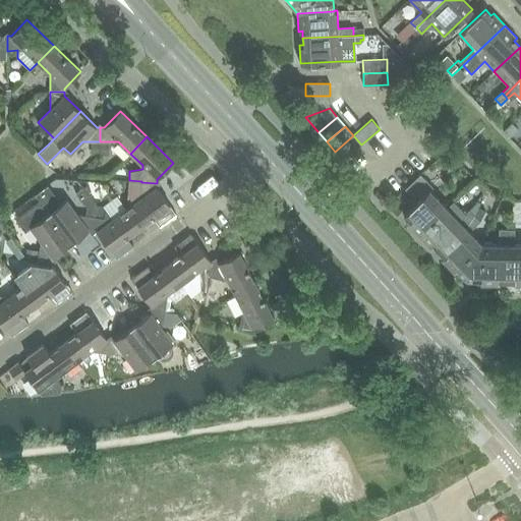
[(91,155),(100,156),(100,142),(91,141),(91,155)]
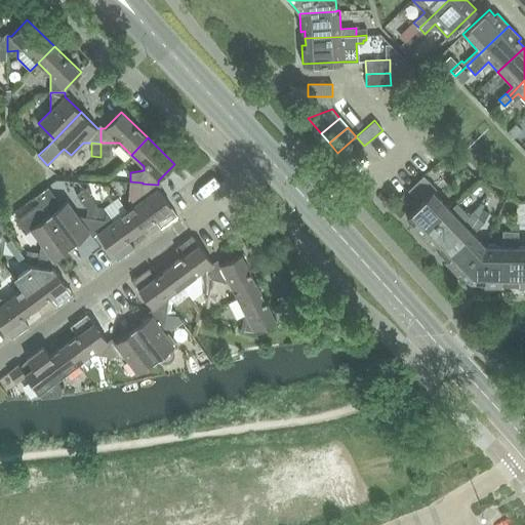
[(101,157),(110,156),(110,144),(101,144),(101,157)]
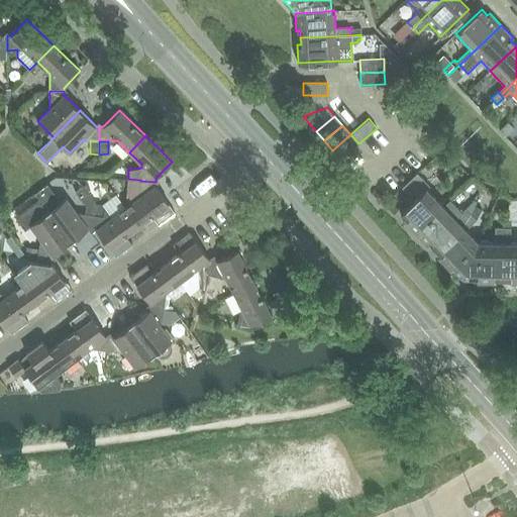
[(413,199),(426,187),(429,185),(417,173),(402,187),(413,199)]
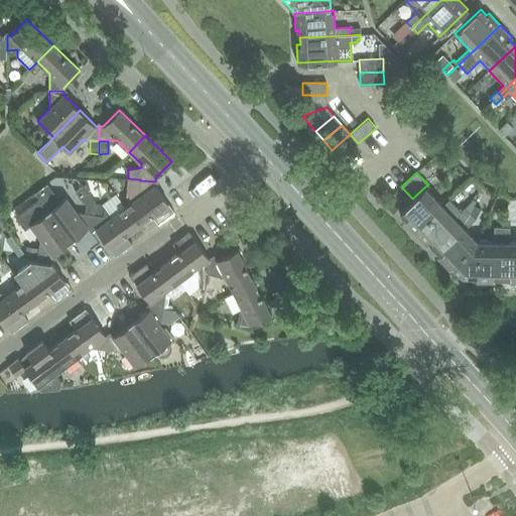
[(139,226),(152,216),(158,224),(174,212),(155,184),(155,181),(140,180),(132,179),(131,192),(139,192),(139,197),(125,208),(139,226)]
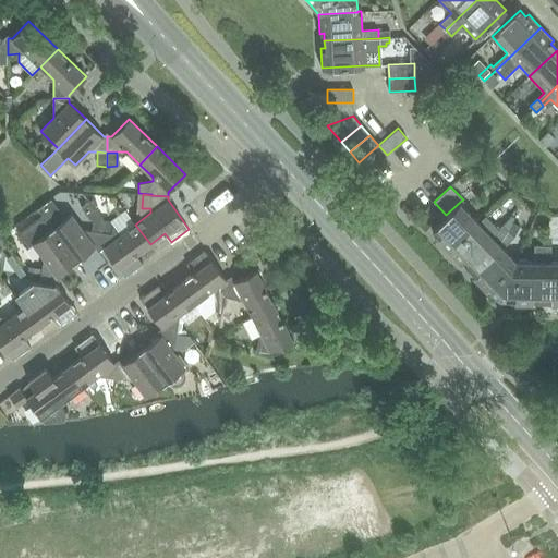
[(435,238),(448,252),(478,222),(460,202),(446,215),(432,229),(438,234),(435,238)]
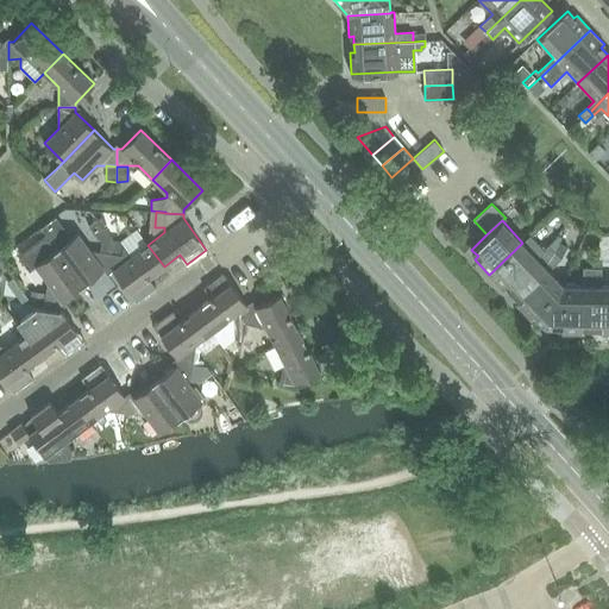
[(77,233),(57,249),(83,284),(105,269),(108,270),(111,253),(112,240),(102,238),(100,252),(90,250),(77,233)]
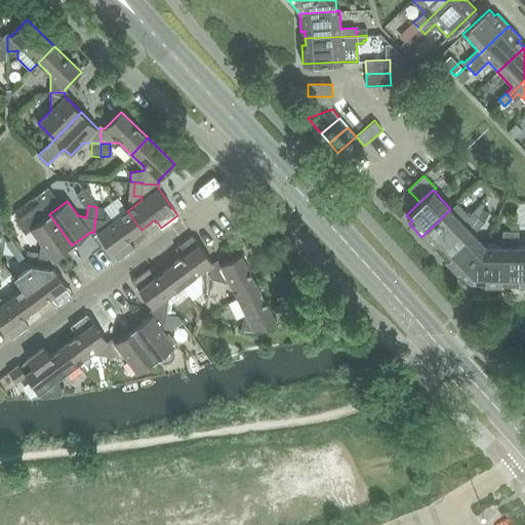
[(41,243),(39,260),(52,263),(53,258),(72,245),(49,214),(39,202),(16,218),(27,232),(31,229),(41,243)]
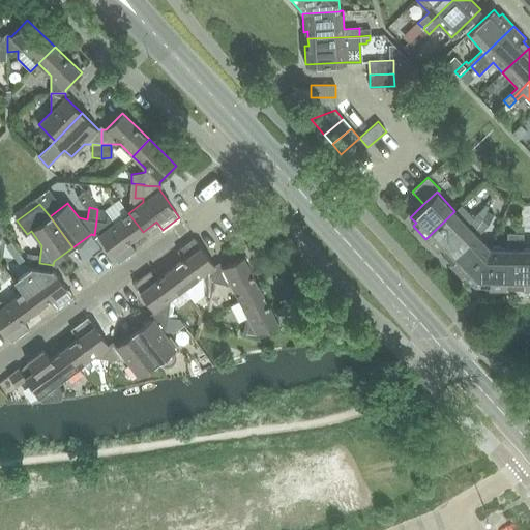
[(462,204),(454,211),(425,239),(439,252),(441,249),(446,255),(483,219),(477,213),(473,217),(462,204)]
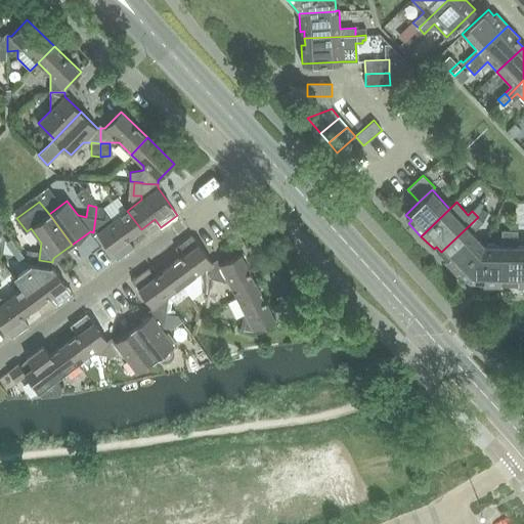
[(127,238),(141,229),(127,211),(114,221),(95,218),(93,232),(97,232),(118,260),(134,248),(127,238)]
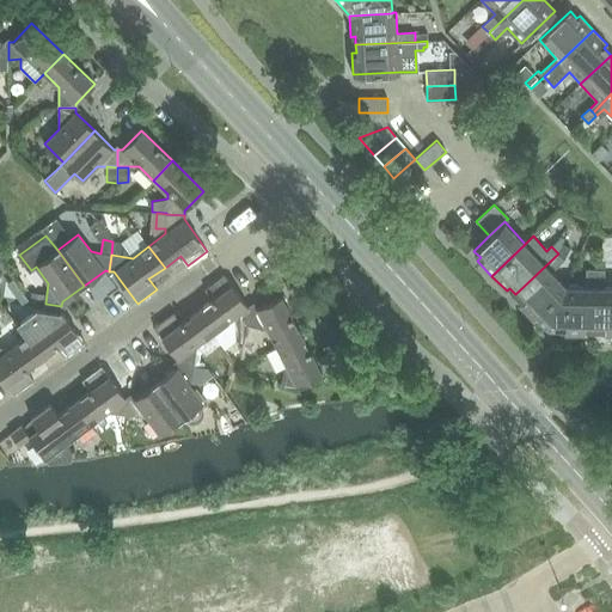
[(533,319),(536,316),(565,286),(552,271),(564,259),(558,254),(515,294),(521,300),(518,303),(533,319)]
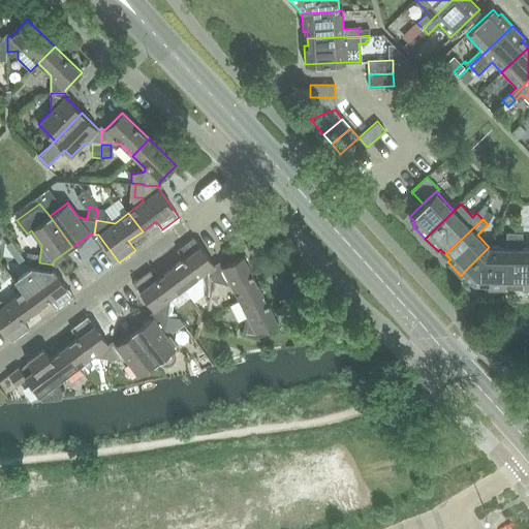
[(489,247),(463,273),(473,283),(488,283),(488,287),(506,287),(506,283),(514,284),(515,232),(506,232),(506,247),(489,247)]
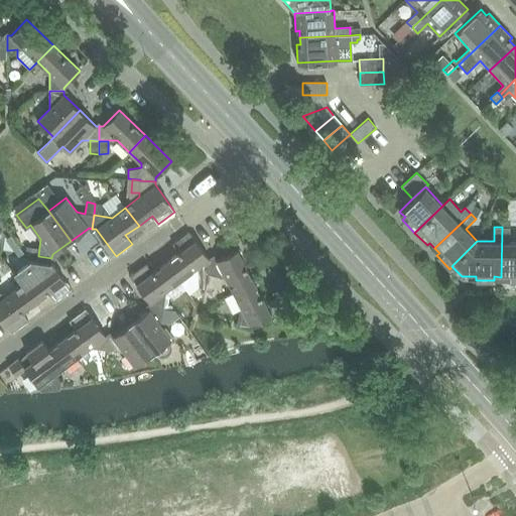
[(510,227),(502,227),(501,277),(508,277),(508,280),(515,280),(515,241),(509,242),(510,227)]
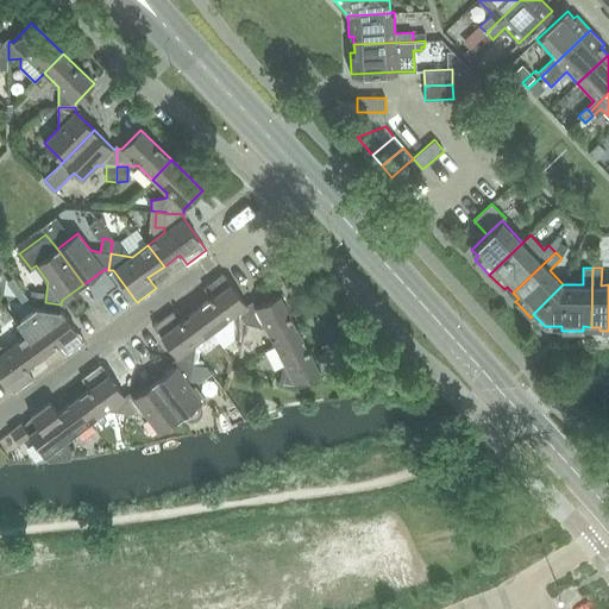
[(212,297),(196,309),(212,331),(228,319),(238,321),(236,331),(245,333),(248,324),(251,306),(248,306),(224,274),(203,288),(212,297)]
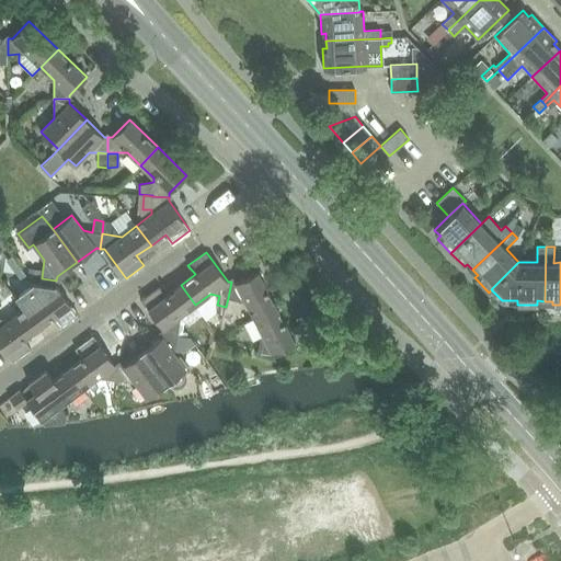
[(245,302),(254,318),(276,307),(258,272),(236,283),(231,282),(228,298),(245,302)]
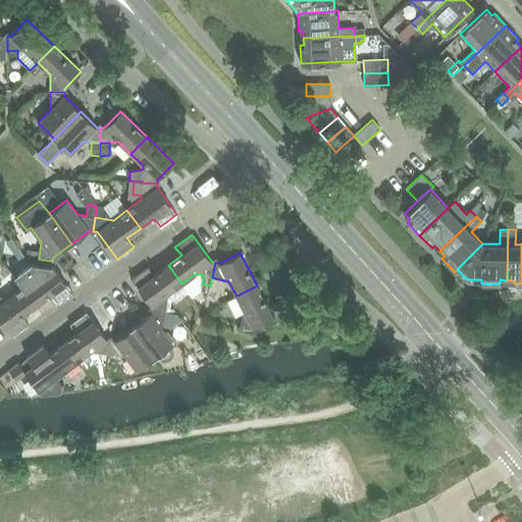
[(13,275),(22,288),(36,306),(49,296),(55,305),(72,292),(52,265),(52,261),(39,259),(38,264),(31,263),(13,275)]
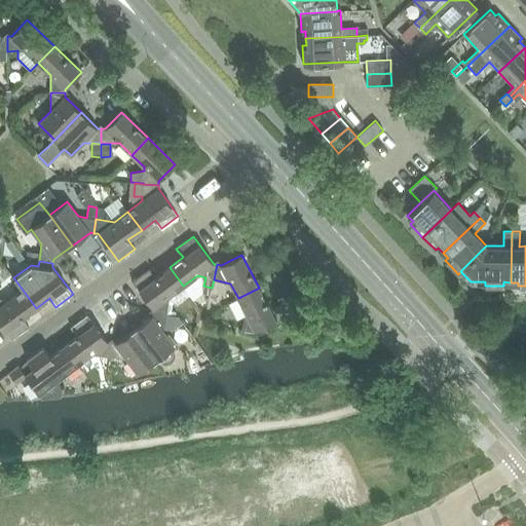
[(190,295),(183,286),(170,267),(155,277),(149,268),(133,280),(153,308),(152,312),(166,314),(170,296),(176,305),(190,295)]
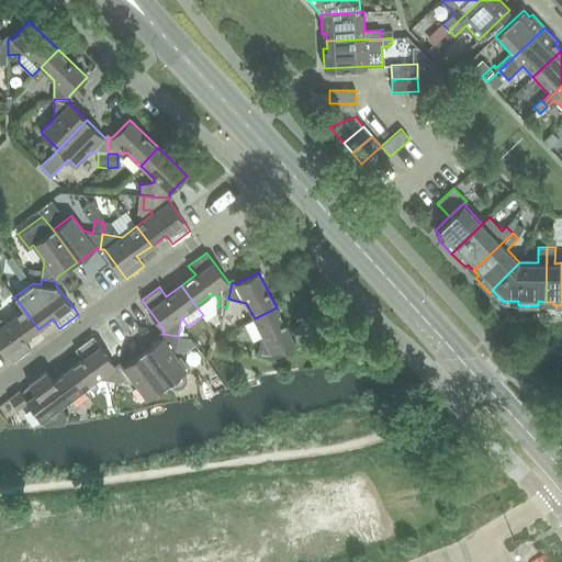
[(253,341),(262,336),(257,355),(271,359),(273,355),(295,343),(277,307),(255,318),(244,324),(253,341)]
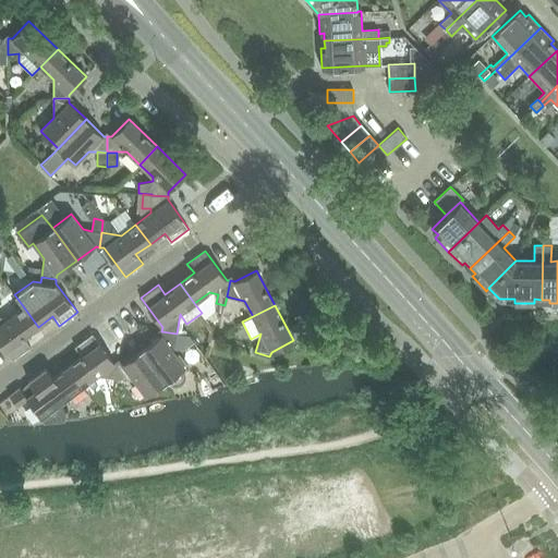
[(24,337),(38,327),(24,307),(9,318),(0,316),(0,341),(13,360),(31,347),(24,337)]
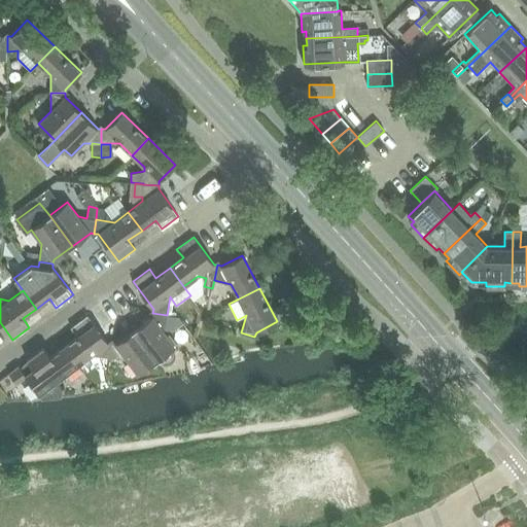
[(179,317),(167,315),(152,313),(152,317),(134,330),(156,360),(157,359),(162,362),(167,363),(171,362),(174,358),(174,353),(172,349),(175,347),(164,332),(165,329),(174,330),(183,323),(179,317)]
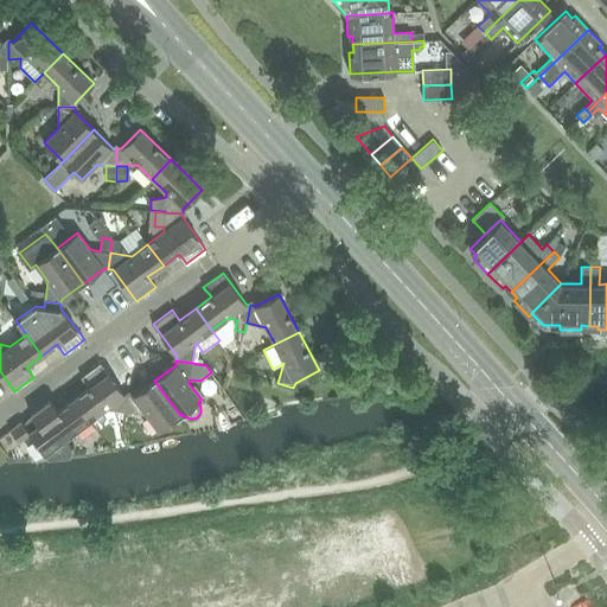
[(89,388),(74,398),(90,421),(106,409),(127,411),(128,396),(125,395),(101,363),(82,377),(89,388)]
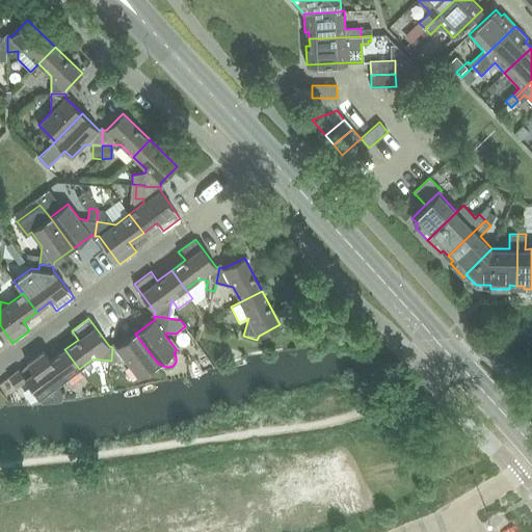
[(139,378),(158,364),(135,334),(116,347),(112,347),(111,361),(129,363),(139,378)]
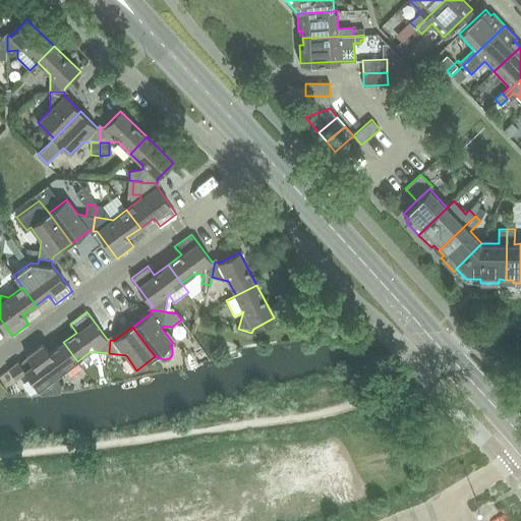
[(24,369),(18,361),(8,369),(16,380),(25,372),(41,394),(60,392),(63,370),(77,361),(63,342),(50,352),(44,343),(26,356),(33,364),(24,369)]
